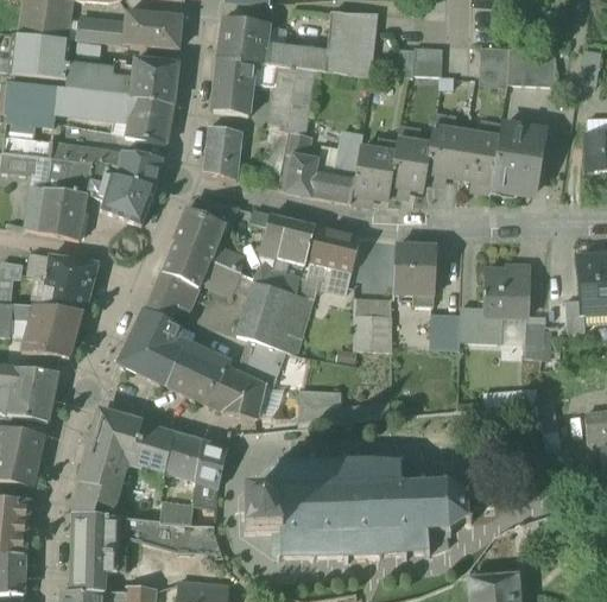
[(69,17),(71,0),(24,0),(20,32),(67,37),(69,17)]
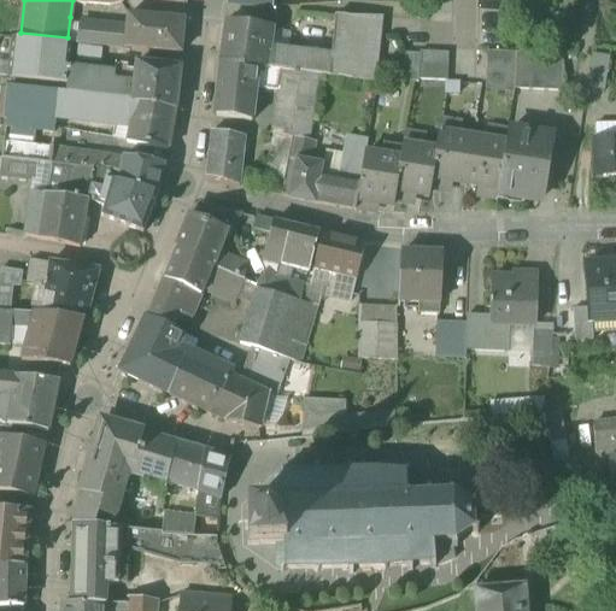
[(125,43),(182,48),(185,16),(128,11),(128,21),(125,43)]
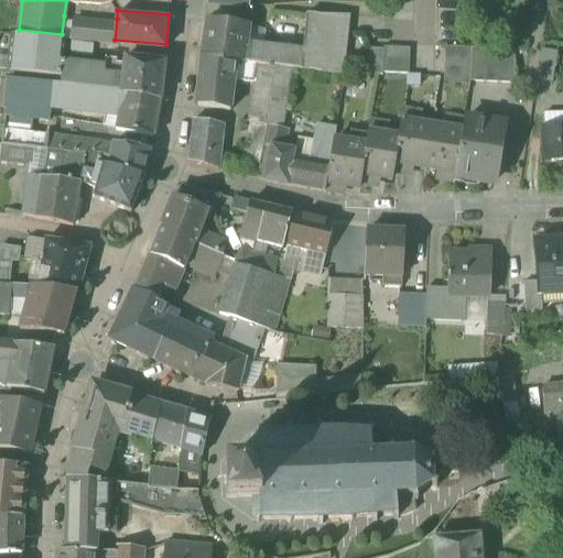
[(301,65),(343,70),(348,12),(306,11),(303,46),(301,65)]
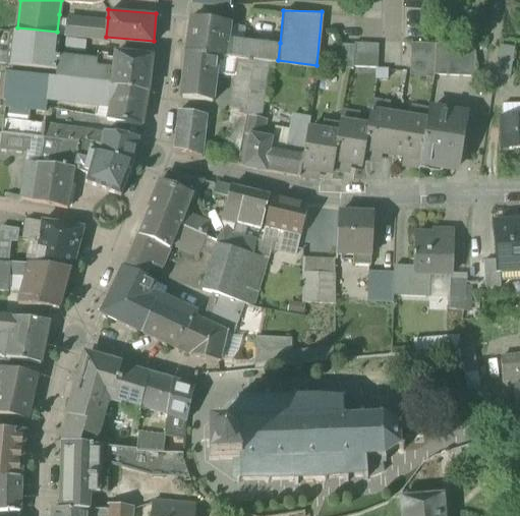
[(59,14),(57,32),(60,33),(106,37),(108,17),(90,15),(90,18),(59,14)]
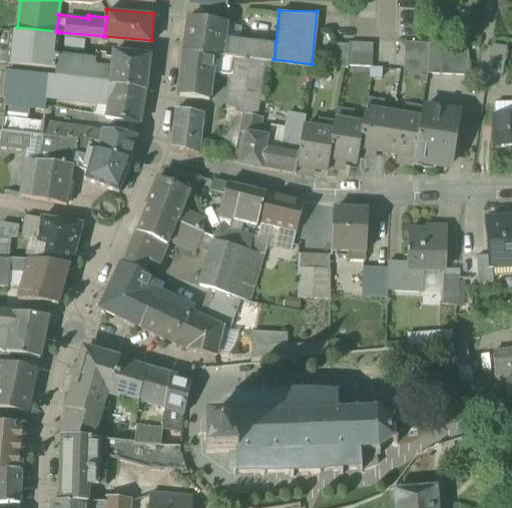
[(219,54),(219,52),(223,36),(224,36),(227,19),(188,14),(183,48),(214,53),(219,54)]
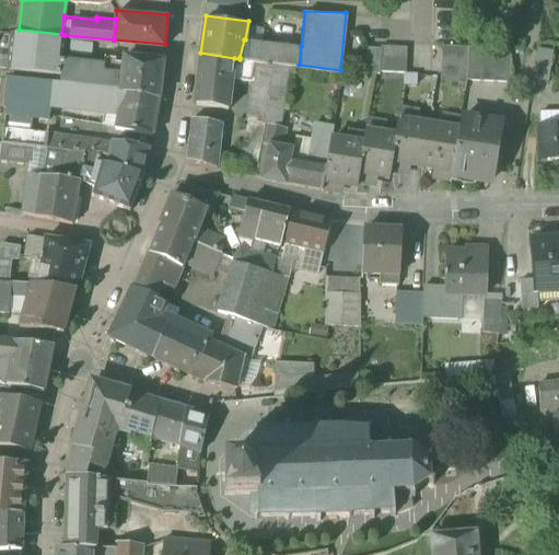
[(9,66),(61,71),(61,66),(65,35),(61,34),(19,30),(12,30),(9,66)]
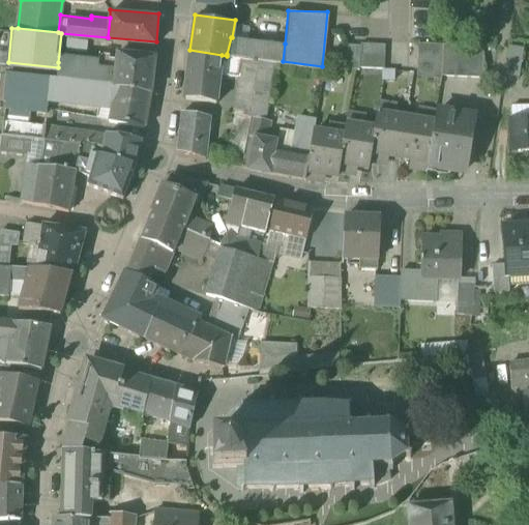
[(285,44),(232,37),(231,37),(227,54),(243,56),(273,60),(283,61),(285,44)]
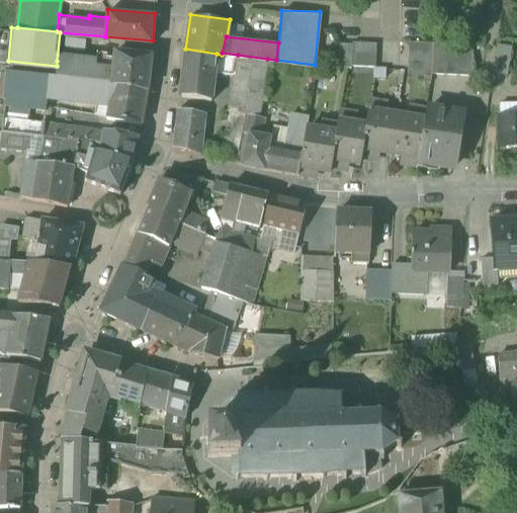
[(352,51),(376,52),(377,39),(353,38),(352,51)]
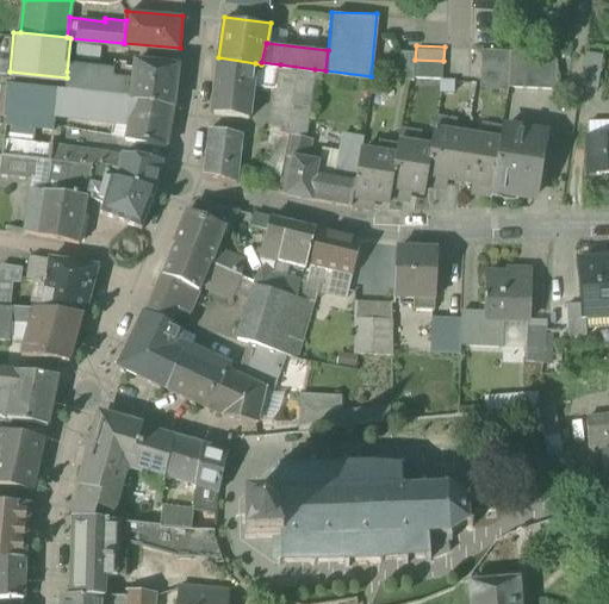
[(483,45),(482,62),(510,63),(511,47),(498,47),(483,45)]
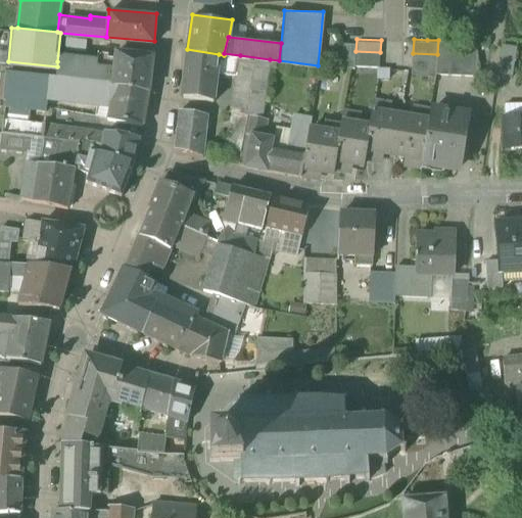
[(441,41),(438,40),(437,54),(437,68),(437,72),(477,73),(478,42),(441,41)]
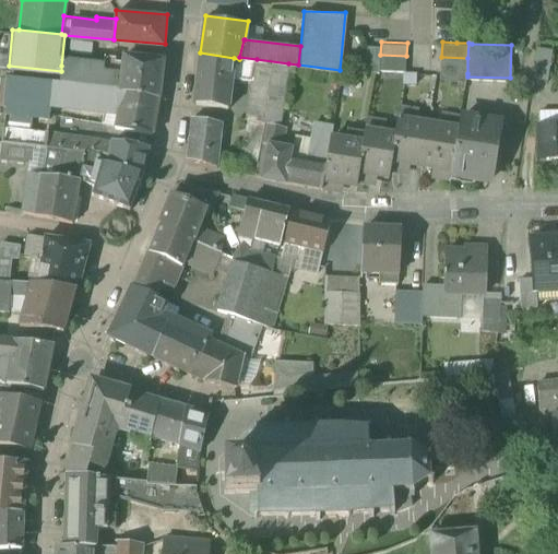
[(375,70),(380,70),(381,44),(368,44),(367,70),(375,70)]
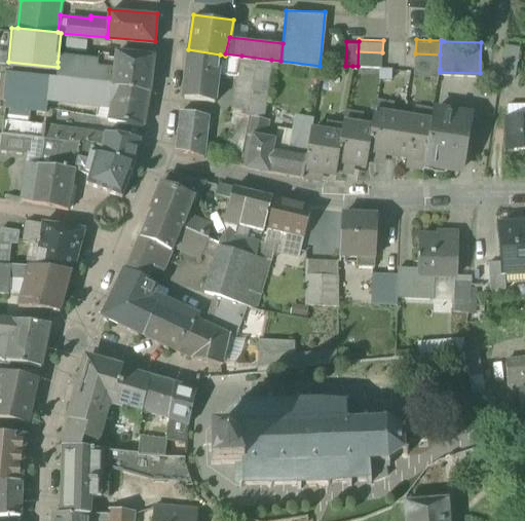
[(500,70),(516,73),(520,45),(505,43),(500,70)]
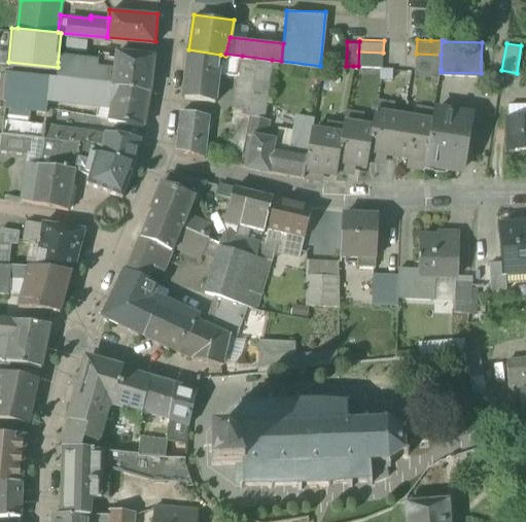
[(216,99),(219,70),(220,55),(188,49),(188,55),(190,55),(186,89),(184,89),(183,94),(216,99)]
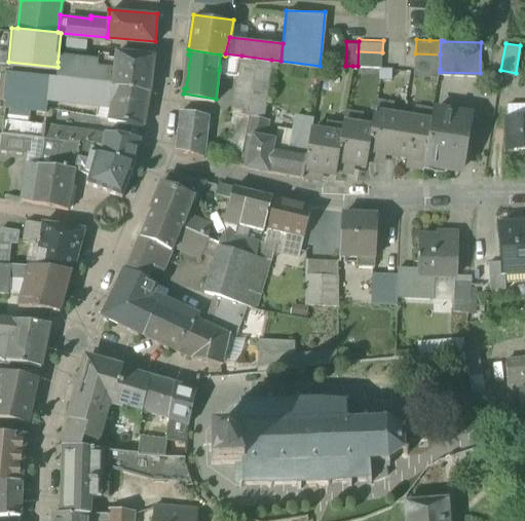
[(115,82),(150,88),(151,85),(154,54),(117,50),(116,56),(109,54),(110,52),(99,51),(98,65),(96,79),(104,80),(115,82)]
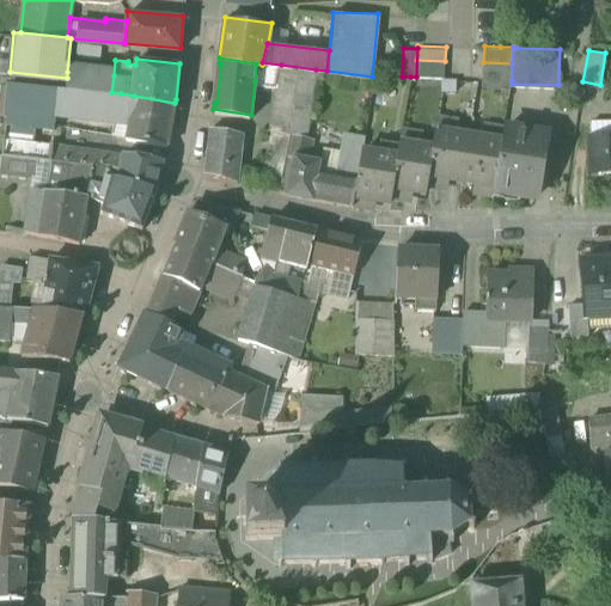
[(444,78),(445,78),(445,61),(416,60),(416,77),(444,78)]
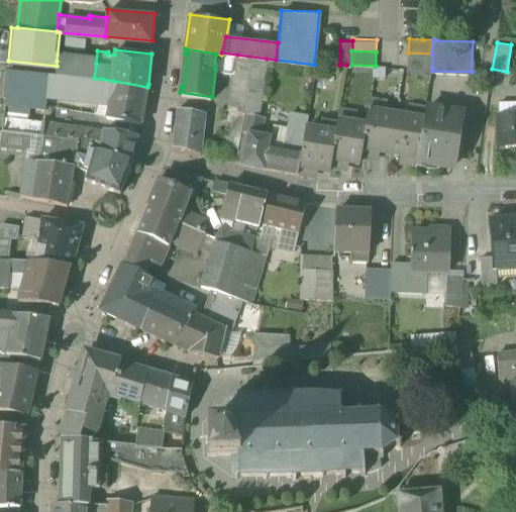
[(221,55),(216,54),(215,69),(234,72),(237,55),(221,53),(221,55)]
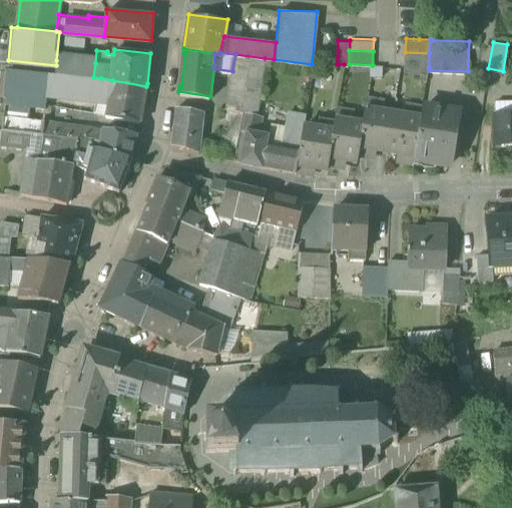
[(429,67),(429,53),(405,52),(405,66),(429,67)]
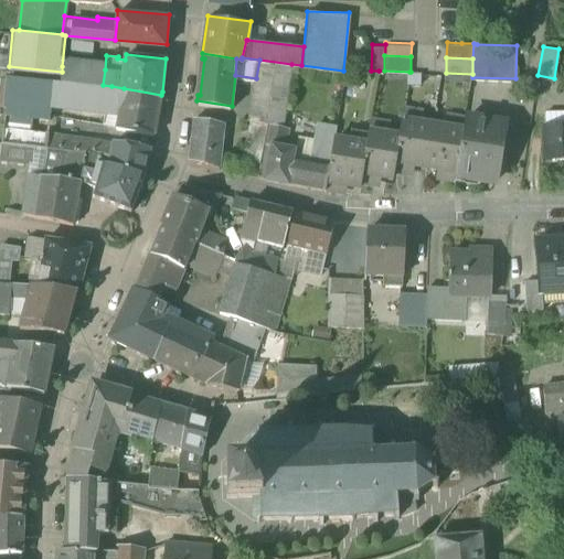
[(256,98),(286,104),(291,64),(259,60),(256,78),(253,98),(256,98)]
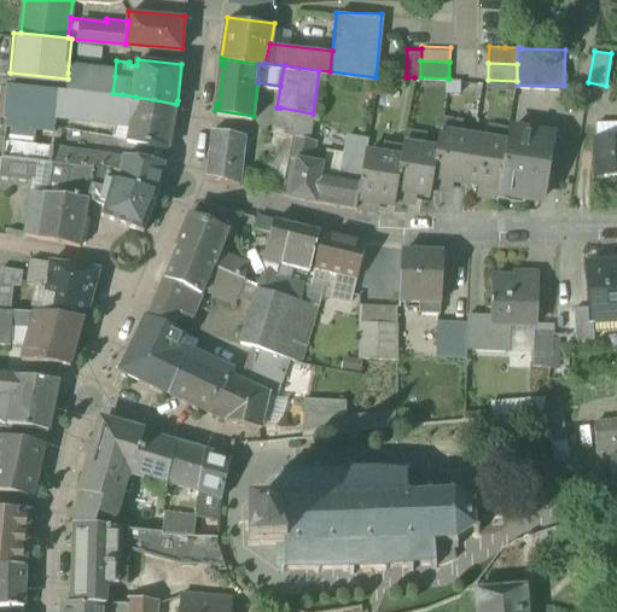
[(81,74),(68,73),(68,79),(67,88),(112,93),(115,76),(100,75),(100,71),(81,69),(81,74)]
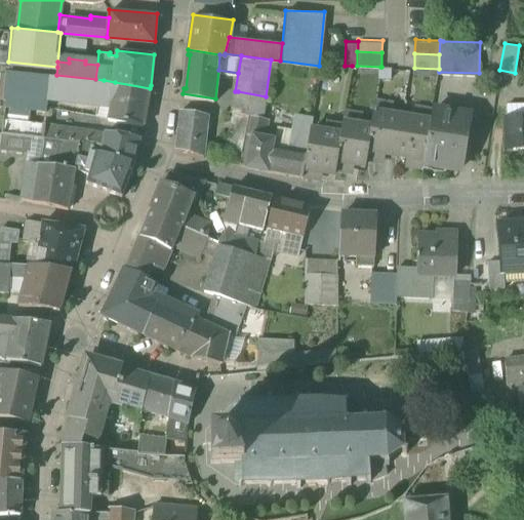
[(6,97),(6,103),(35,106),(47,107),(48,90),(50,74),(9,69),(7,90),(6,97)]
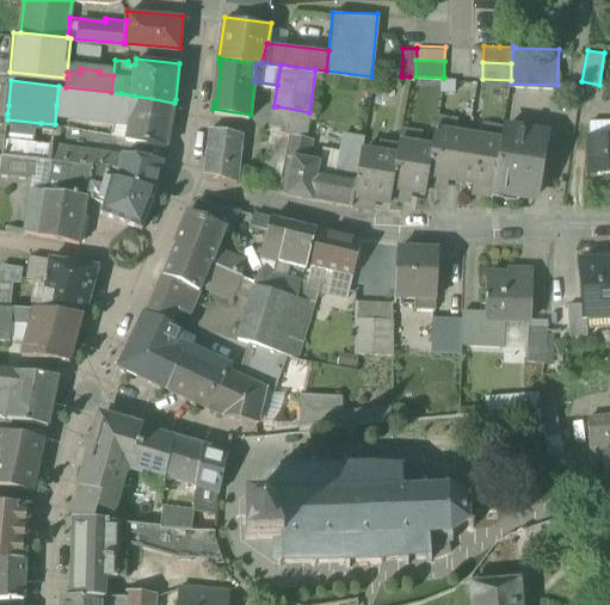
[(66,87),(65,86),(62,106),(74,107),(78,110),(121,115),(122,110),(131,111),(134,96),(121,93),(111,92),(66,87)]
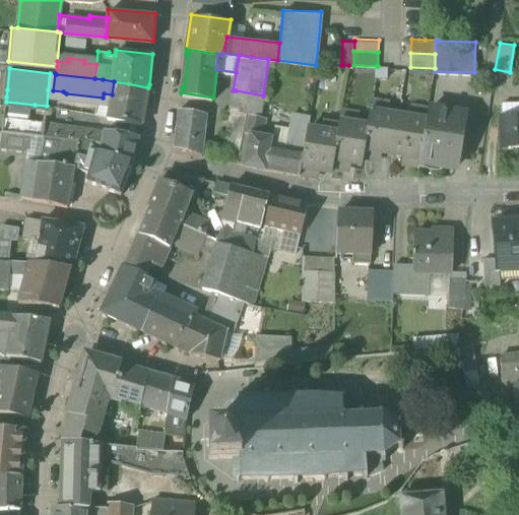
[(108,116),(142,122),(148,87),(114,81),(112,94),(111,99),(108,116)]
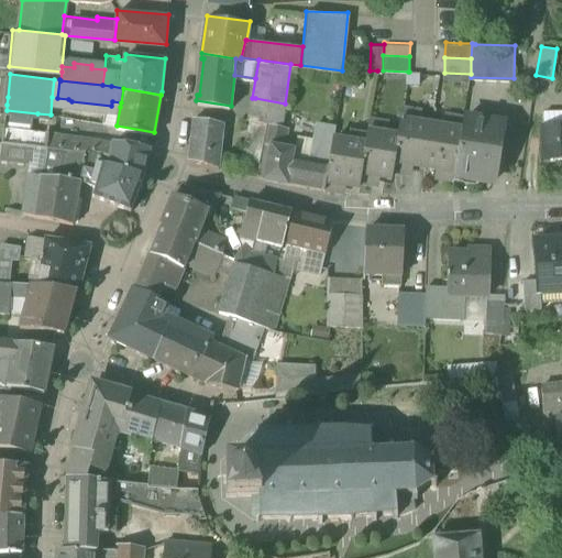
[(268,121),(282,123),(285,104),(255,98),(252,118),(268,121)]
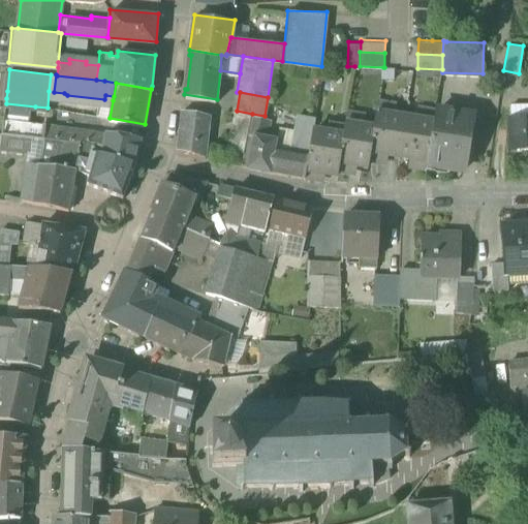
[(379,97),(377,110),(395,112),(397,99),(379,97)]
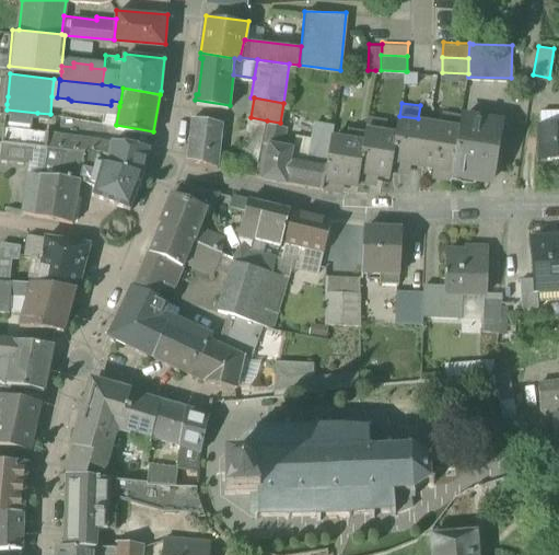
[(558,107),(540,108),(540,122),(558,120),(558,107)]
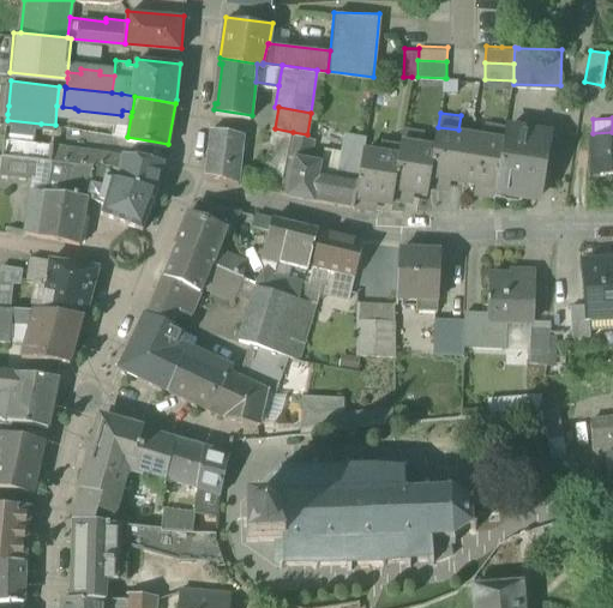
[(7,120),(5,137),(40,140),(41,124),(7,120)]
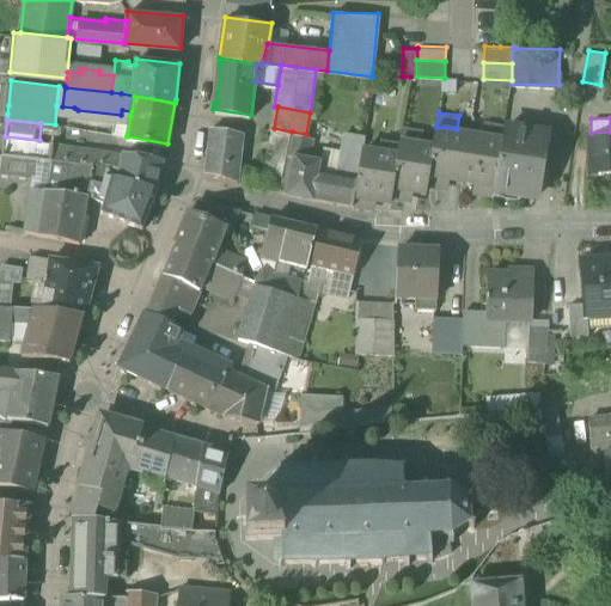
[(484,120),(482,134),(502,136),(505,126),(505,123),(484,120)]
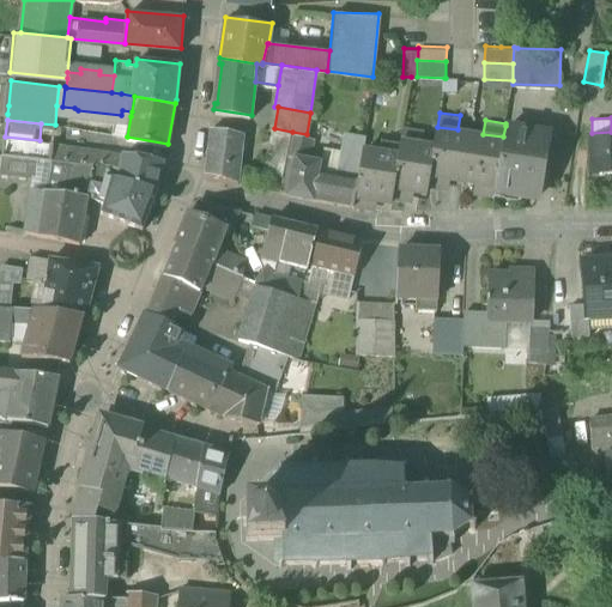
[(37,157),(52,158),(53,141),(55,125),(41,123),(40,140),(5,137),(4,153),(37,157)]
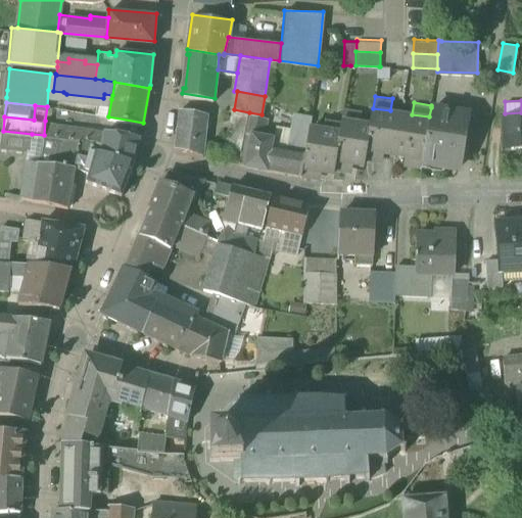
[(203,150),(208,109),(177,105),(172,146),(203,150)]
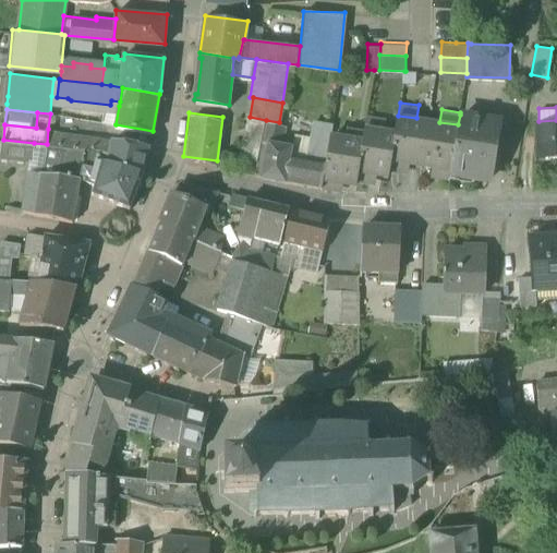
[(367,113),(365,127),(384,130),(386,117),(367,113)]
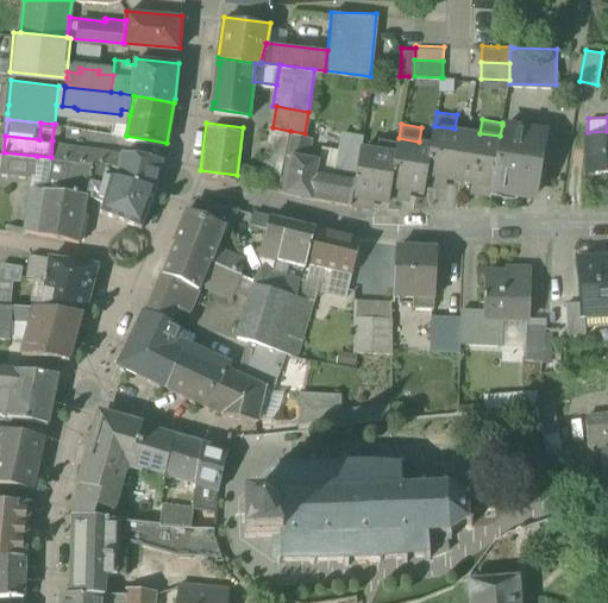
[(502,125),(500,136),(493,181),(508,184),(507,188),(533,193),(538,168),(541,165),(543,157),(540,154),(544,130),(525,126),(525,129),(502,125)]
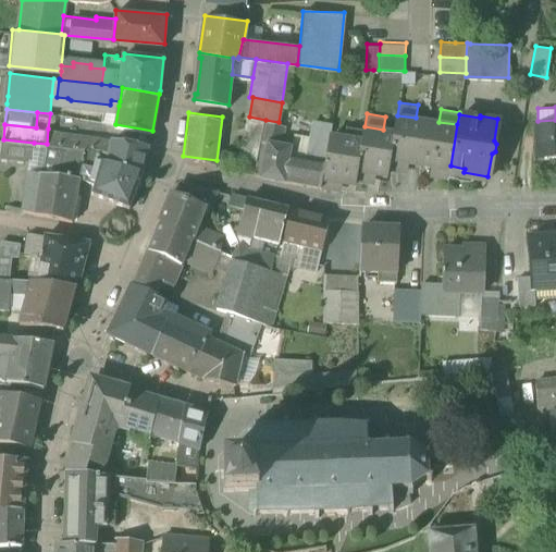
[(394,131),(394,133),(388,166),(402,168),(403,159),(414,160),(420,161),(427,122),(416,120),(416,118),(397,115),(394,131)]
